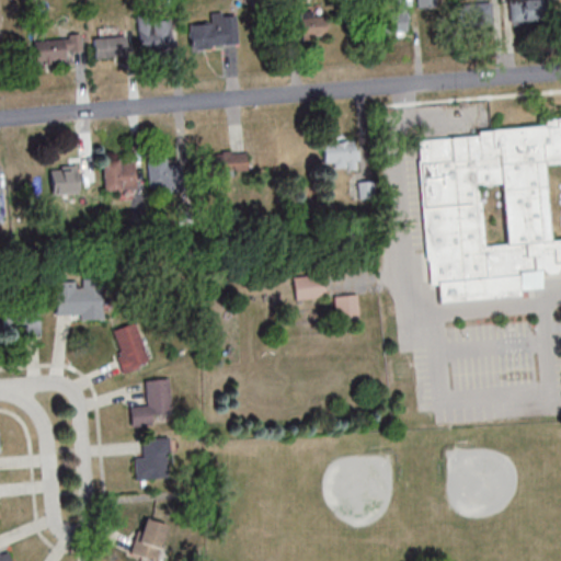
[(542,0),(524,0),(525,0),(513,0),(513,21),(544,21),(542,0)]
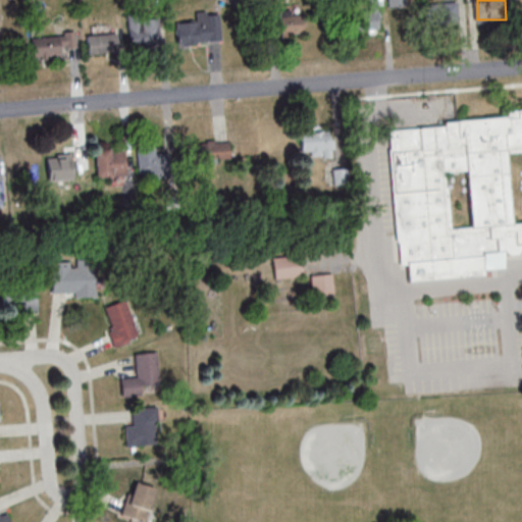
[(378,30),(378,2),(354,2),(354,30),(378,30)]
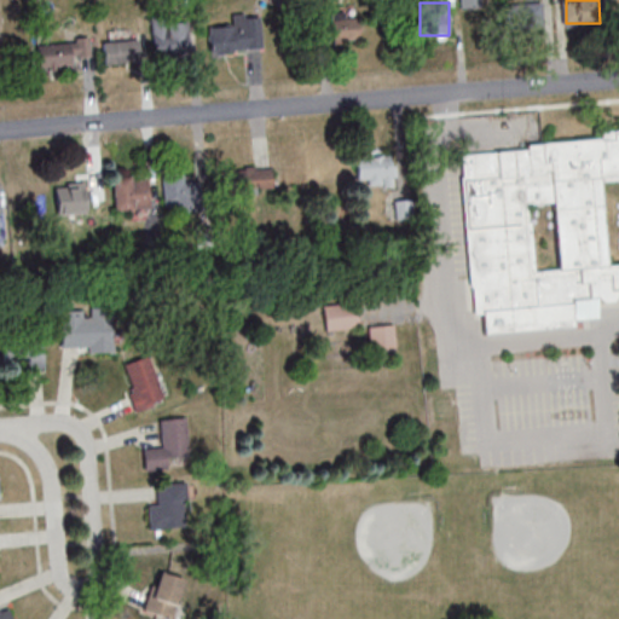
[(509,4),(509,29),(543,29),(543,4),(509,4)]
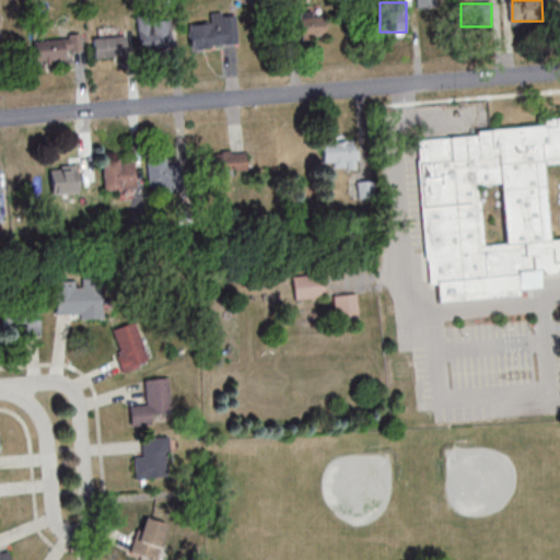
[(300,38),(324,38),(324,11),(300,11),(300,38)]
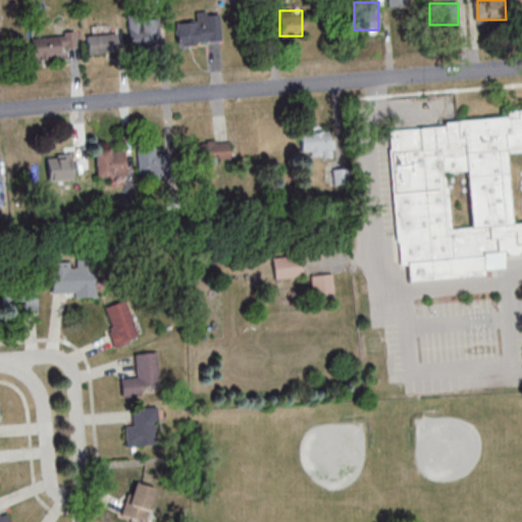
[(221,42),(219,12),(195,14),(196,20),(175,22),(177,45),(221,42)]
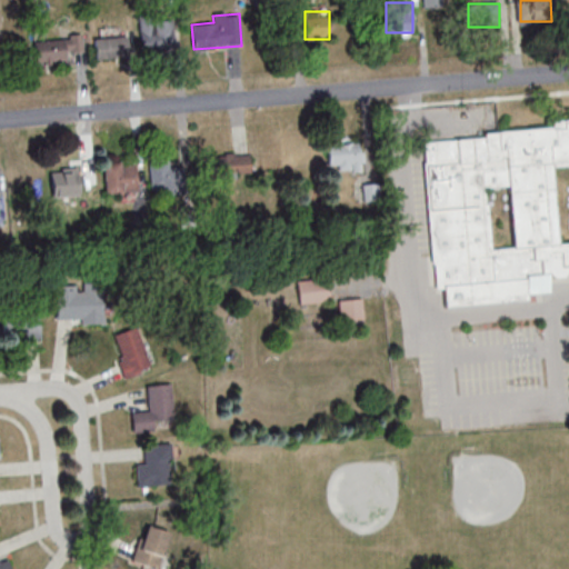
[(173,51),(173,19),(140,19),(140,51),(173,51)]
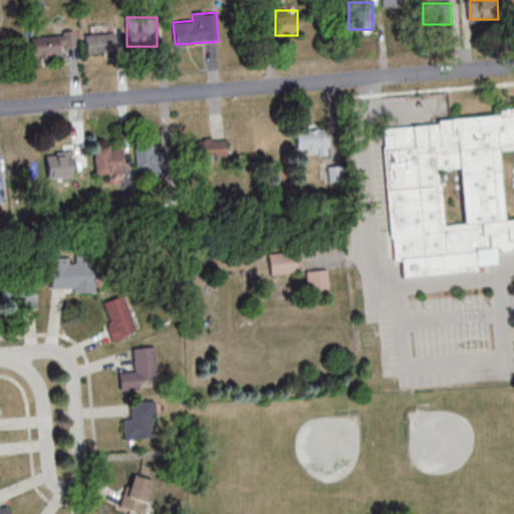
[(117,51),(117,33),(85,33),(85,51),(117,51)]
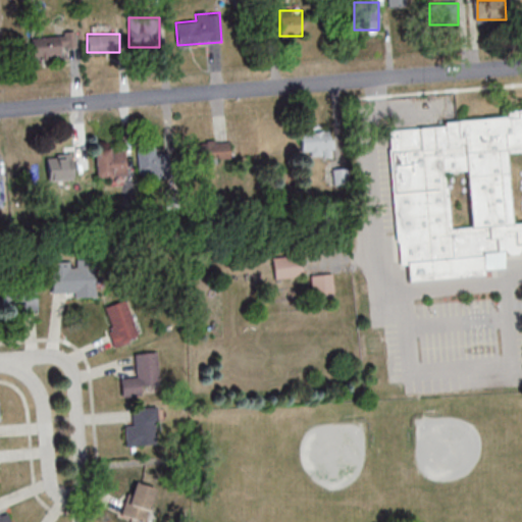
[(71,56),(71,36),(32,36),(32,56),(71,56)]
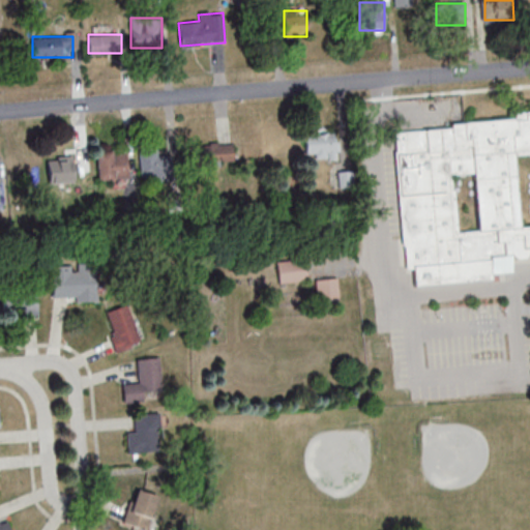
[(393,135),(449,129),(448,125),(513,119),(513,114),(529,112),(529,253),(527,254),(523,259),(510,260),(511,274),(491,275),(492,281),(414,288),(412,269),(405,269),(393,135)]
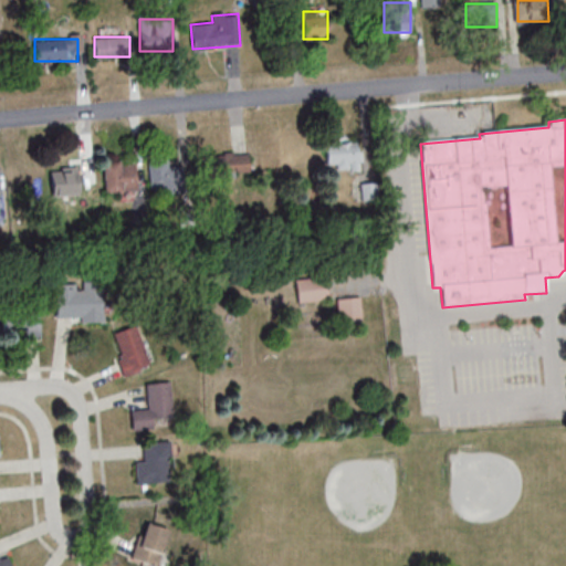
[(326,143),(326,169),(359,169),(359,143),(326,143)]
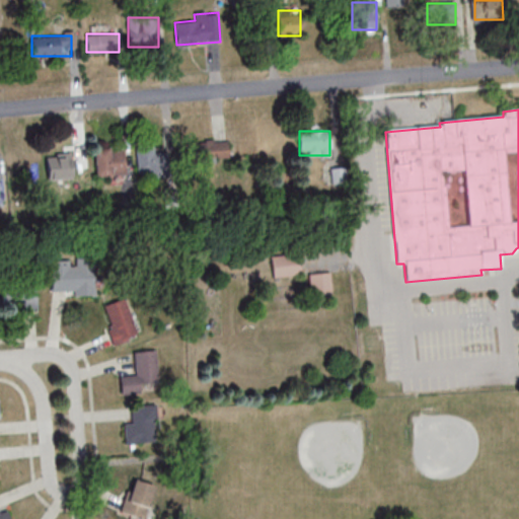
[(191,141),(190,162),(227,163),(228,142),(191,141)]
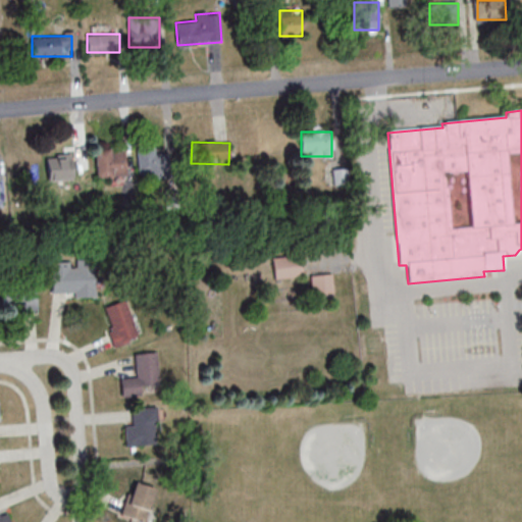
[(125,176),(124,149),(96,149),(97,177),(125,176)]
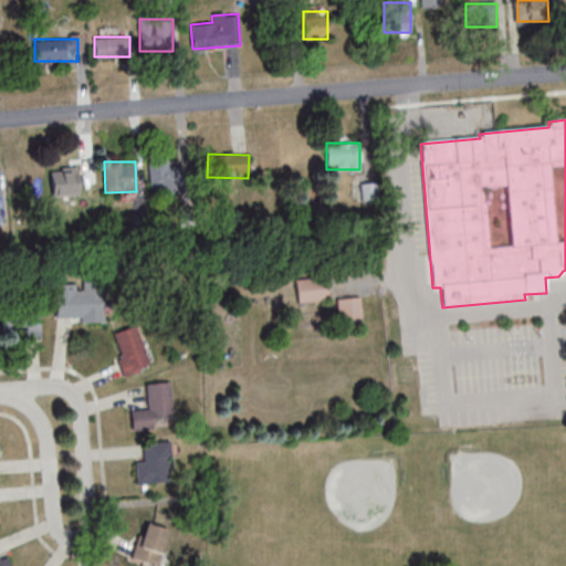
[(149,191),(181,191),(181,163),(149,163),(149,191)]
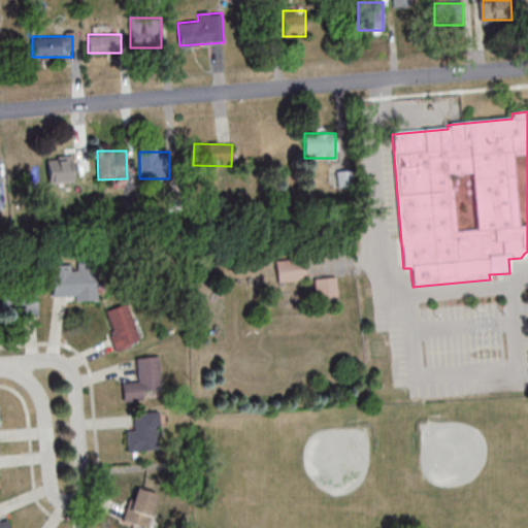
[(68,187),(67,166),(57,166),(57,157),(40,158),(40,168),(28,168),(28,190),(34,190),(35,198),(62,197),(61,187),(68,187)]
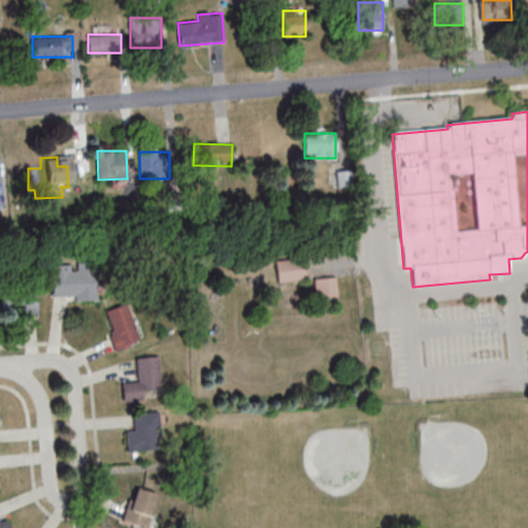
[(276,282),(305,282),(305,261),(276,261),(276,282)]
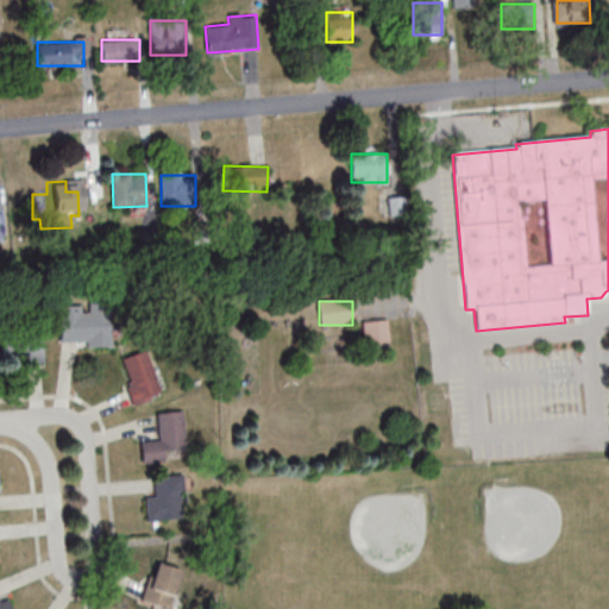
[(118,343),(118,319),(61,319),(61,343),(118,343)]
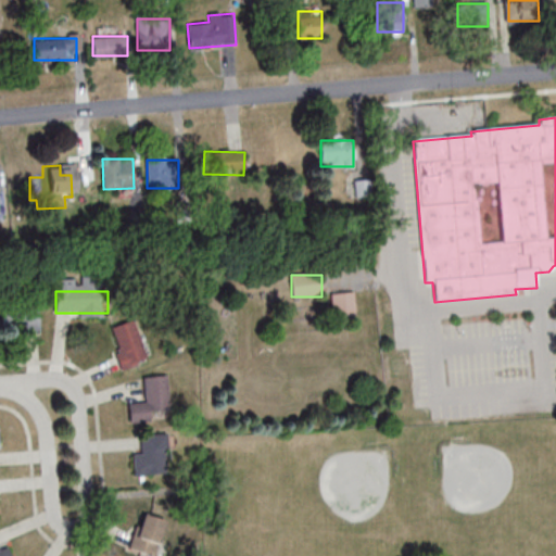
[(333,323),(356,321),(354,291),(332,292),(333,323)]
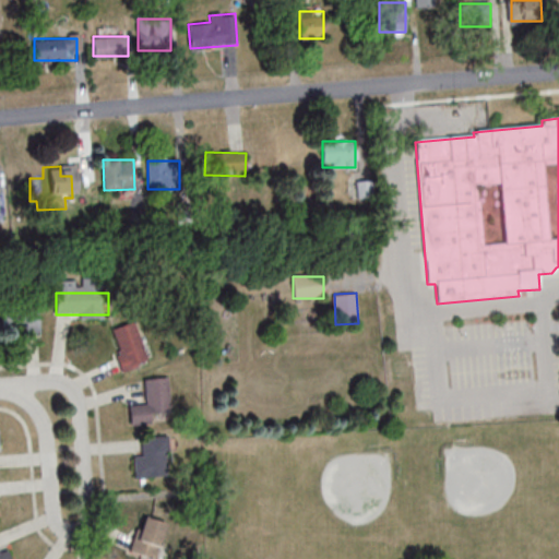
[(40,309),(2,309),(2,333),(40,333),(40,309)]
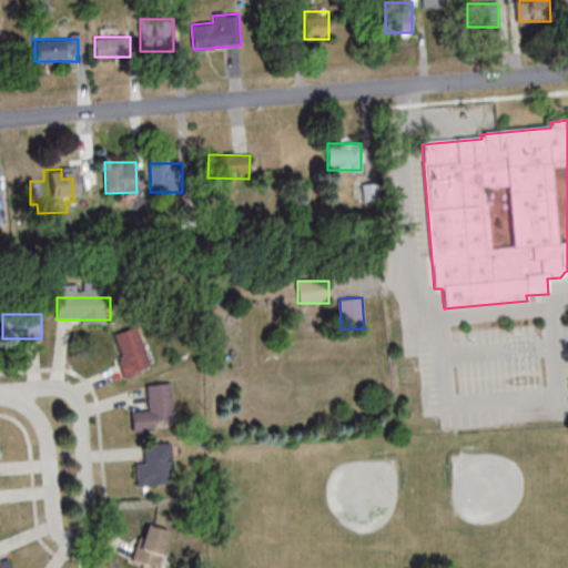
[(151,368),(138,327),(112,335),(124,376),(151,368)]
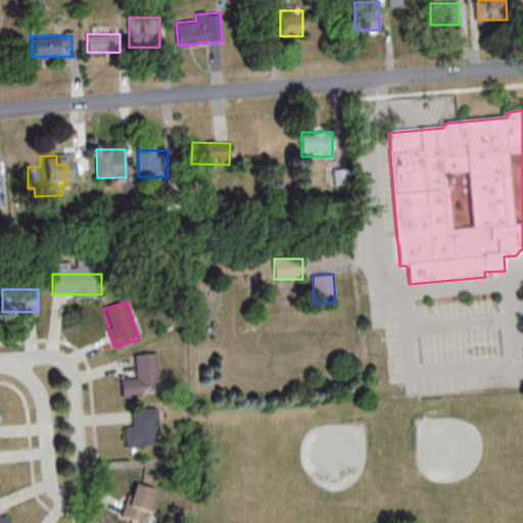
[(160,395),(157,352),(136,353),(137,377),(122,378),(123,397),(160,395)]
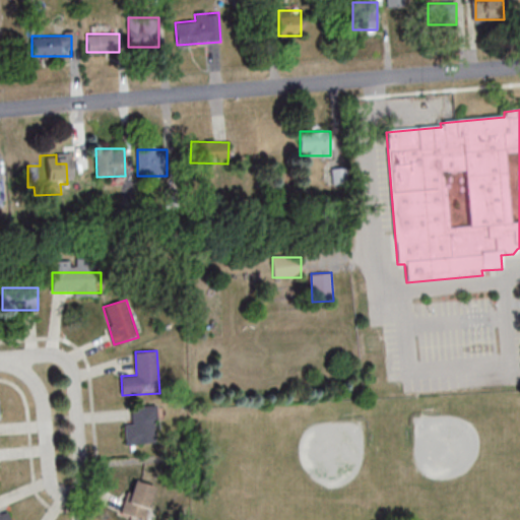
[(125,424),(126,445),(158,443),(156,405),(132,406),(133,424),(125,424)]
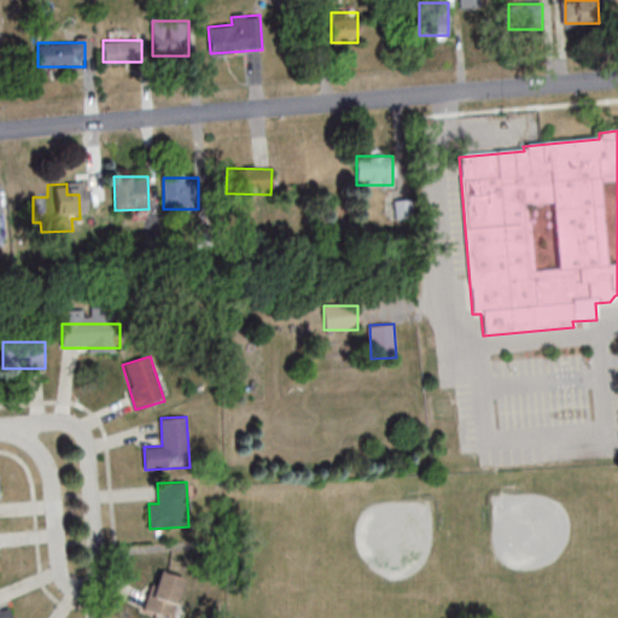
[(173,617),(185,578),(157,571),(145,610),(173,617)]
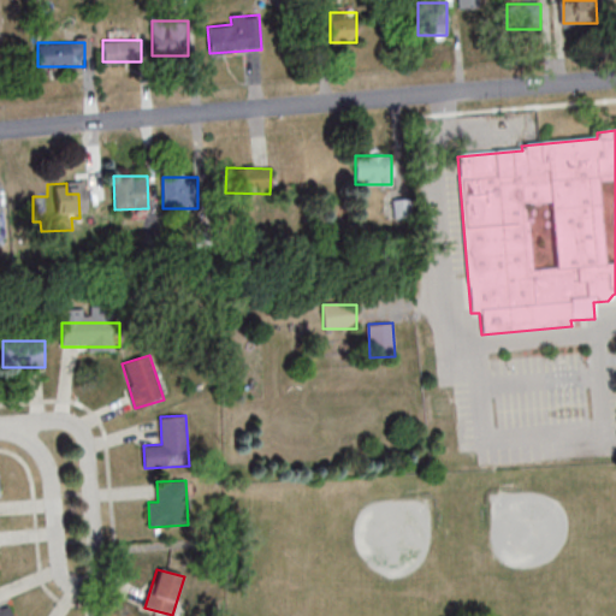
[(0,615),(12,615),(10,604),(0,605),(0,615)]
